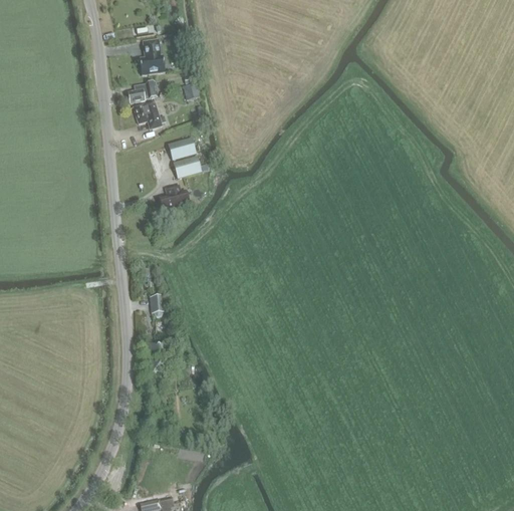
[(174,48),(183,47),(181,34),(172,35),(174,48)]
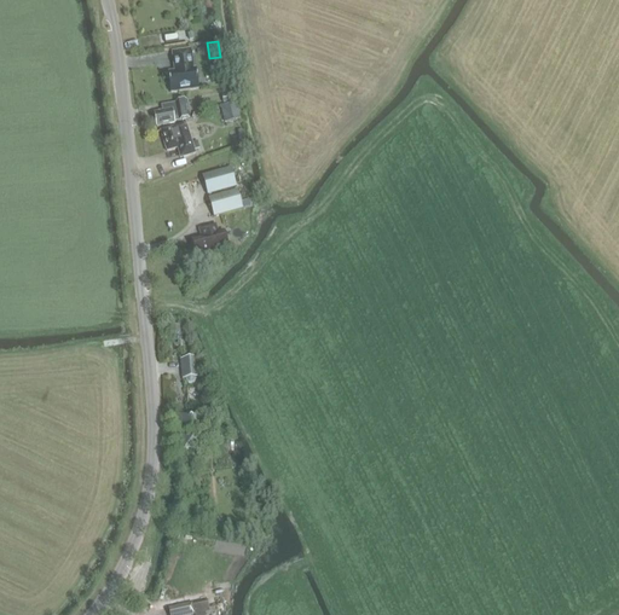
[(167,69),(171,90),(198,86),(196,64),(194,65),(191,46),(171,48),(174,68),(167,69)]
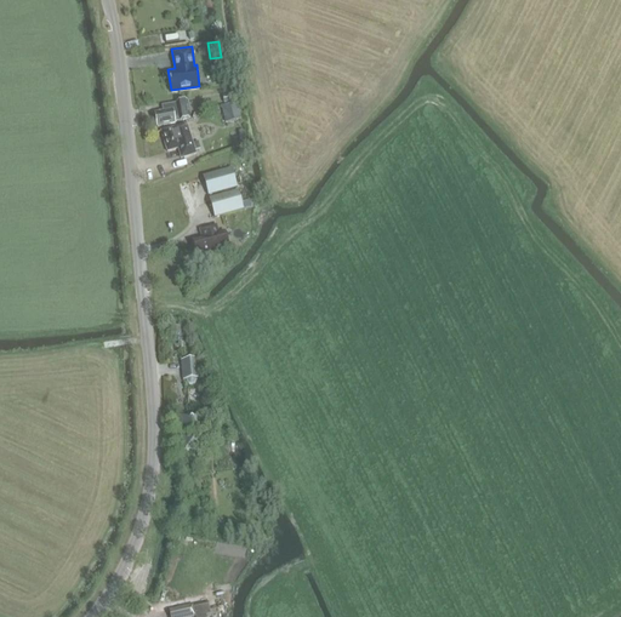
[(223,100),(233,98),(232,90),(222,92),(223,100)]
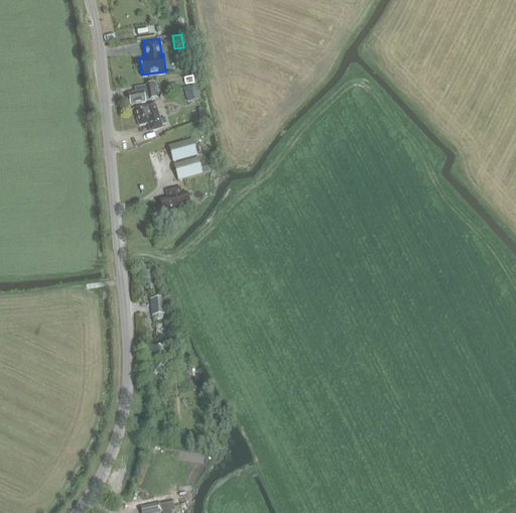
[(130,103),(145,100),(145,99),(157,97),(154,82),(146,83),(134,86),(135,90),(128,92),(130,103)]
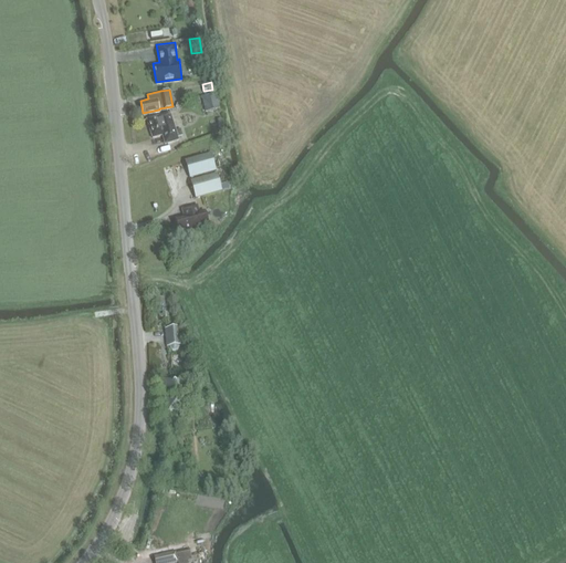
[(213,92),(203,94),(206,102),(216,100),(213,92)]
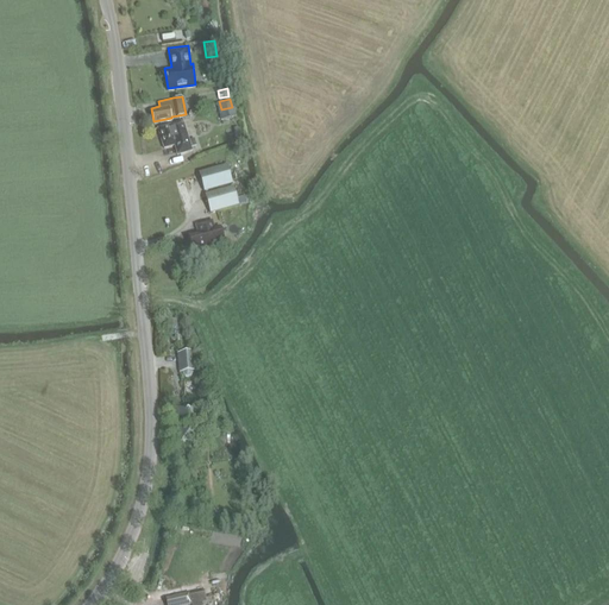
[(188,138),(182,119),(171,123),(170,123),(157,126),(164,147),(176,143),(180,153),(192,149),(190,145),(196,144),(194,137),(188,138)]
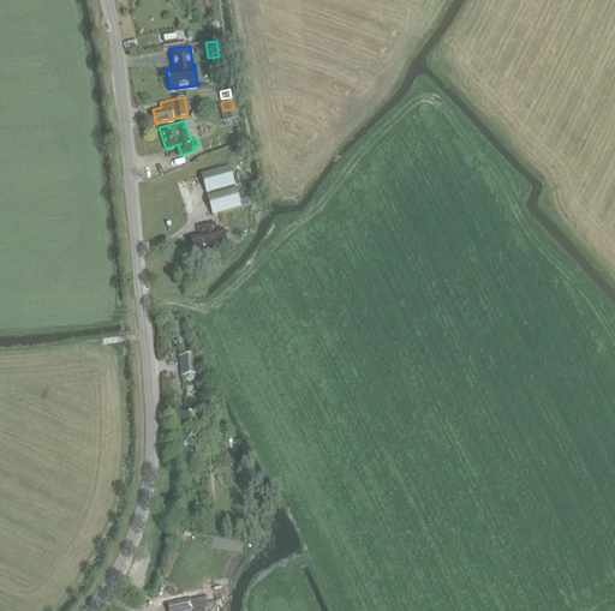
[(206,191),(234,184),(230,163),(201,172),(206,191)]
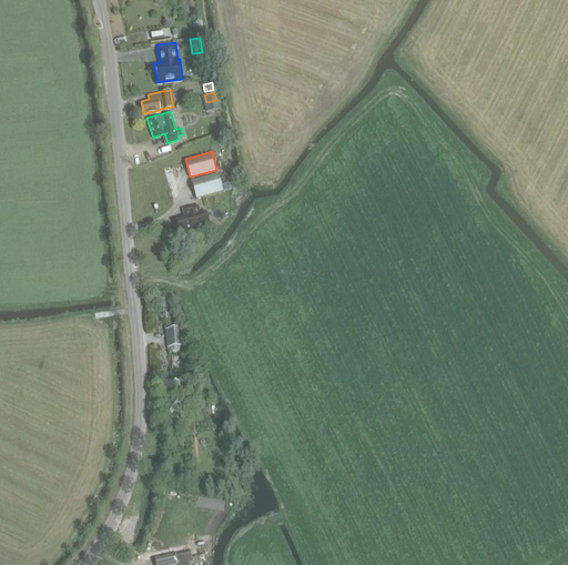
[(195,197),(222,189),(217,172),(191,180),(195,197)]
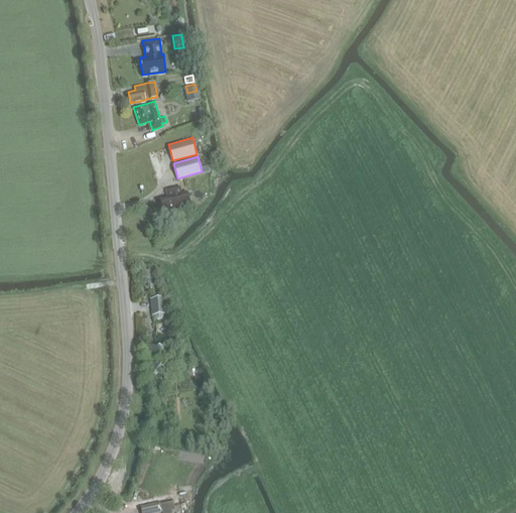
[(179,184),(166,188),(167,196),(160,198),(163,211),(189,203),(186,190),(181,191),(179,184)]
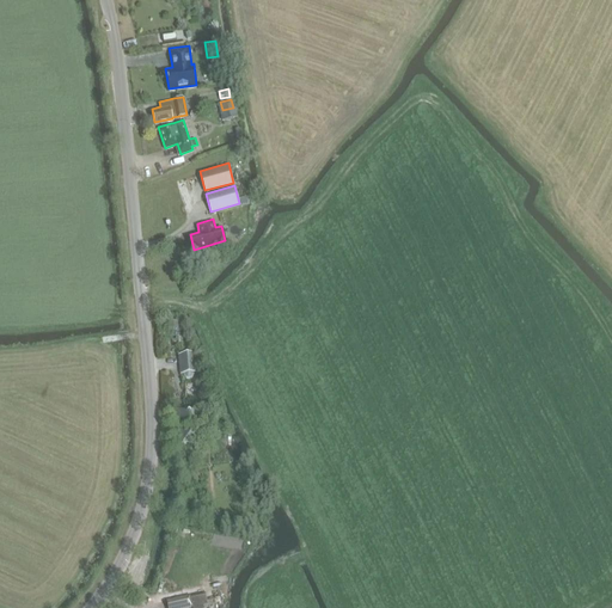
[(194,373),(193,370),(196,370),(194,351),(179,352),(181,372),(183,372),(184,373),(187,376),(190,375),(194,373)]
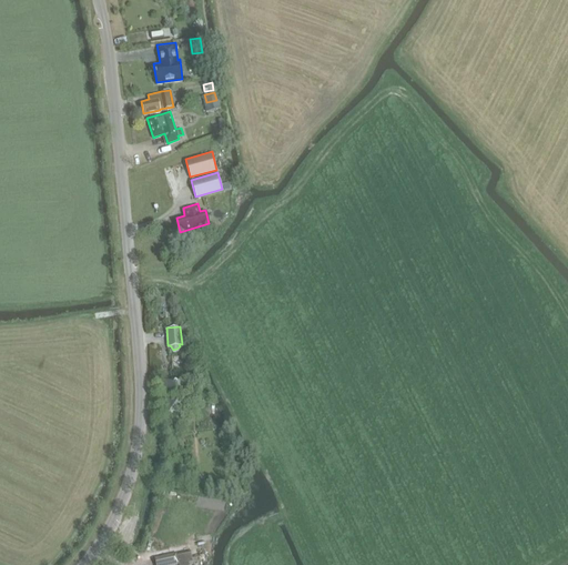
[(185,409),(184,394),(189,393),(186,375),(171,376),(171,377),(162,379),(163,395),(166,395),(169,411),(185,409)]
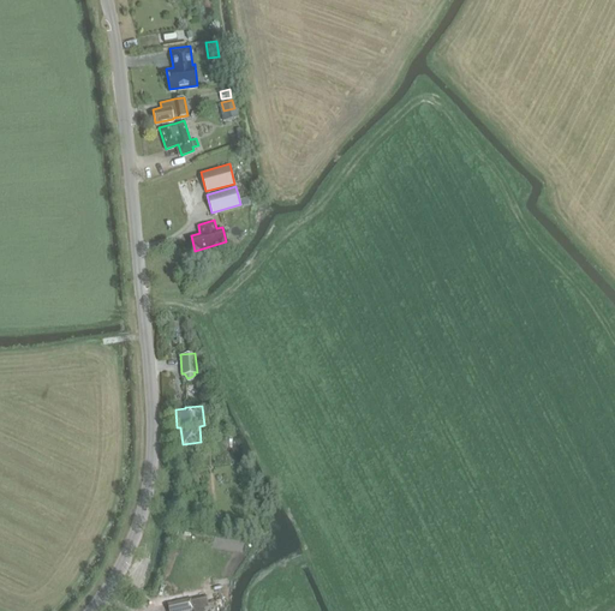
[(207,600),(206,593),(190,597),(190,595),(166,600),(168,610),(175,610),(192,607),(192,610),(196,610),(209,609),(209,607),(218,605),(215,598),(207,600)]
